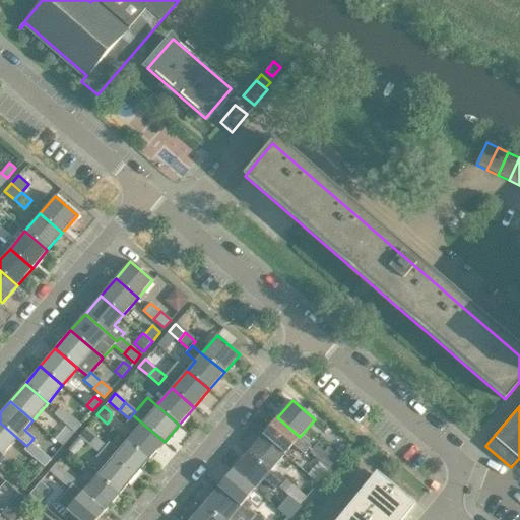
[(54,414),(64,424),(70,415),(60,407),(54,414)]
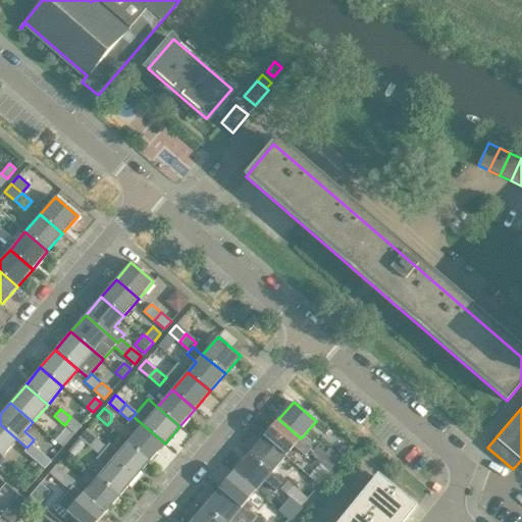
[(127,442),(150,462),(165,444),(133,416),(129,420),(126,424),(136,432),(127,442)]
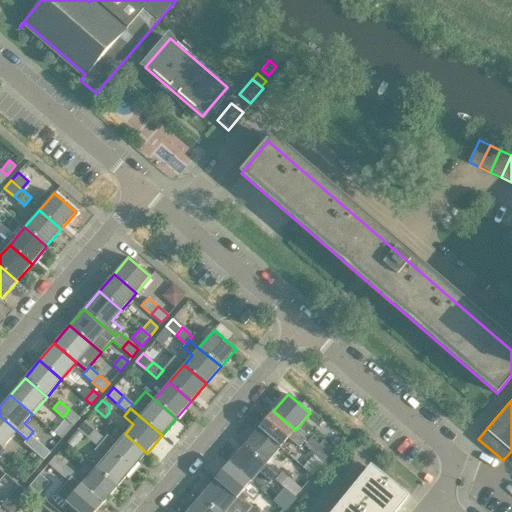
[(69,409),(63,417),(73,426),(79,418),(69,409)]
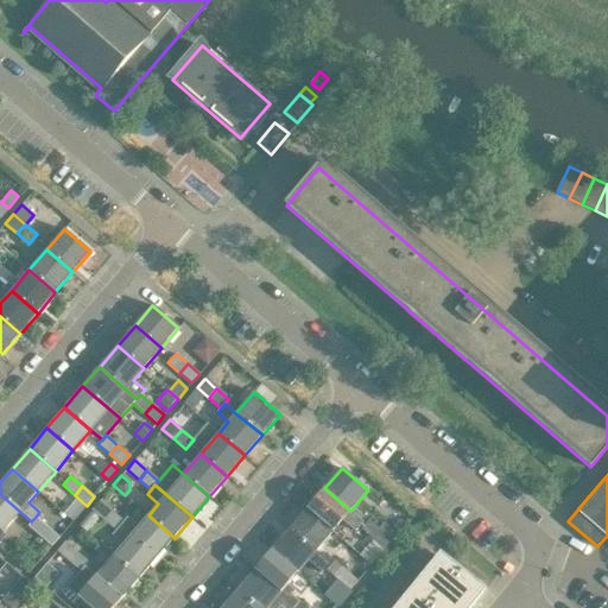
[(324,488),(306,510),(333,531),(343,520),(356,532),(365,523),(350,511),(324,488)]
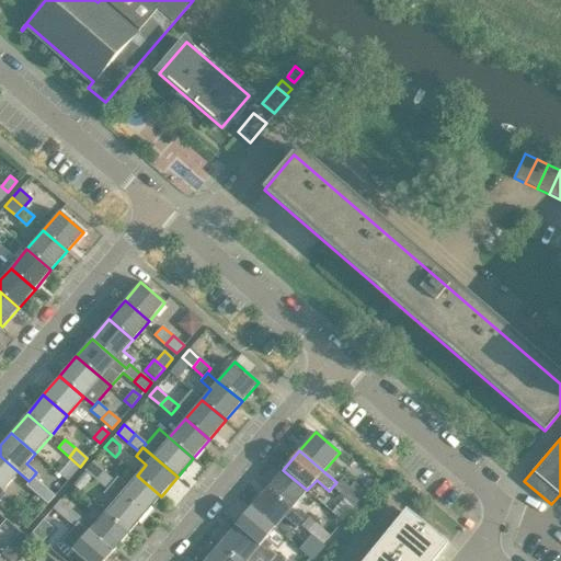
[(0,489),(2,492),(19,472),(0,456),(0,489)]
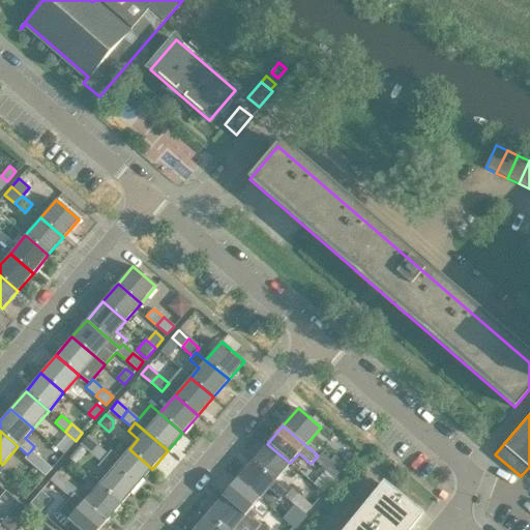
[(80,444),(90,453),(97,445),(87,437),(80,444)]
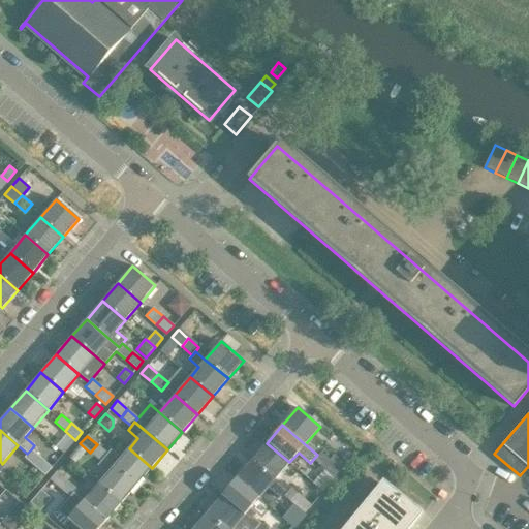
[(267,443),(251,461),(274,480),(289,462),(267,443)]
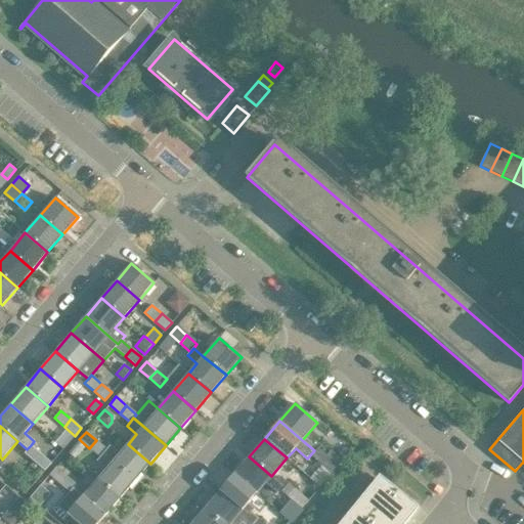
[(89,448),(99,457),(102,453),(135,481),(150,464),(128,444),(119,453),(110,445),(106,449),(96,440),(89,448)]
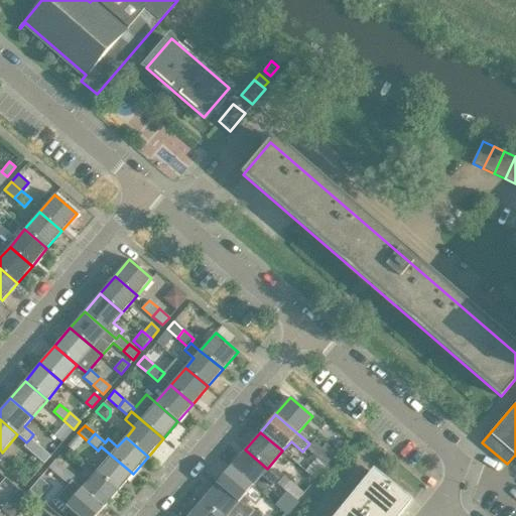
[(23,446),(33,455),(40,447),(30,438),(26,442),(23,446)]
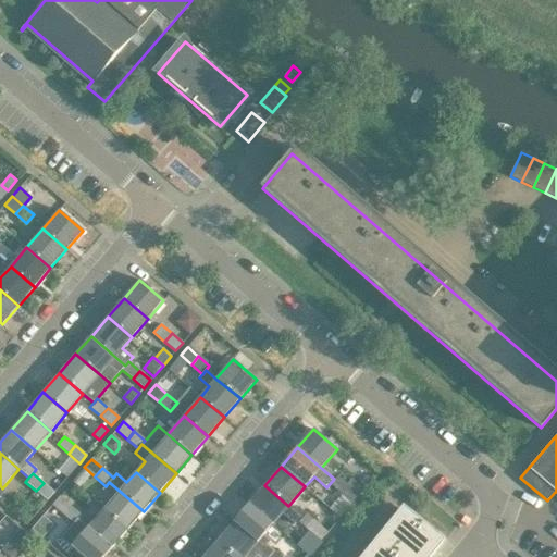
[(331,484),(342,494),(349,485),(338,477),(331,484)]
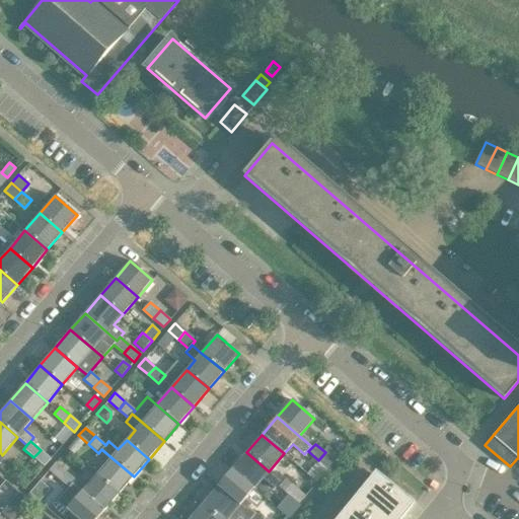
[(105,464),(96,474),(119,494),(134,476),(101,449),(98,453),(95,456),(105,464)]
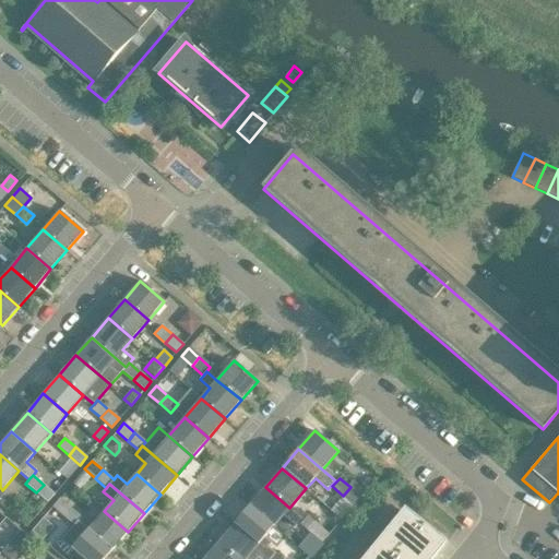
[(44,485),(36,492),(47,502),(55,494),(44,485)]
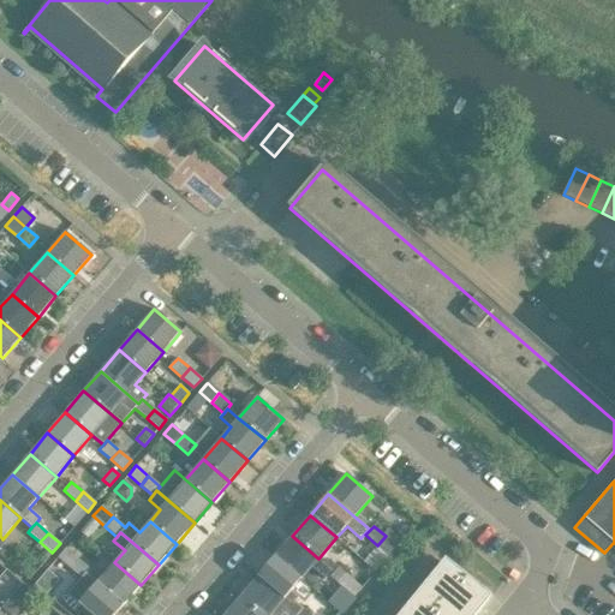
[(292,536),(275,556),(302,579),(311,567),(326,579),(333,569),(318,559),(292,536)]
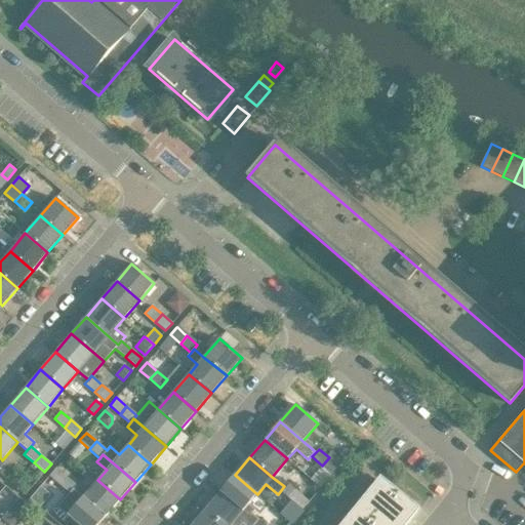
[(329,457),(322,466),(332,474),(339,467),(329,457)]
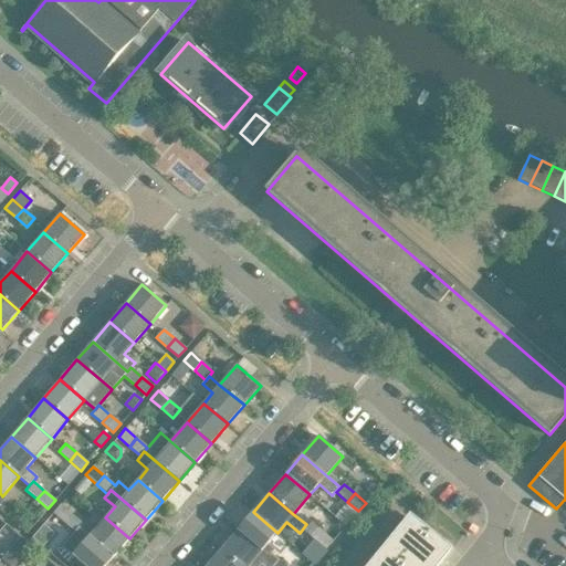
[(53,513),(64,522),(71,514),(60,504),(53,513)]
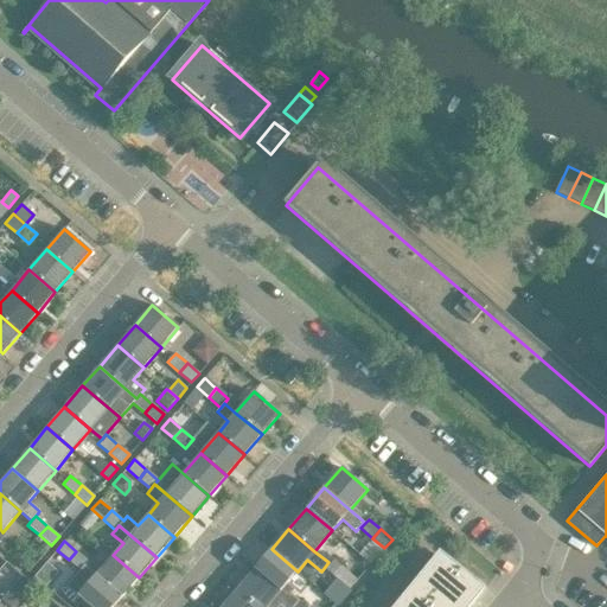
[(272,549),(254,569),(294,605),(298,600),(292,594),(295,590),(287,583),(298,572),(272,549)]
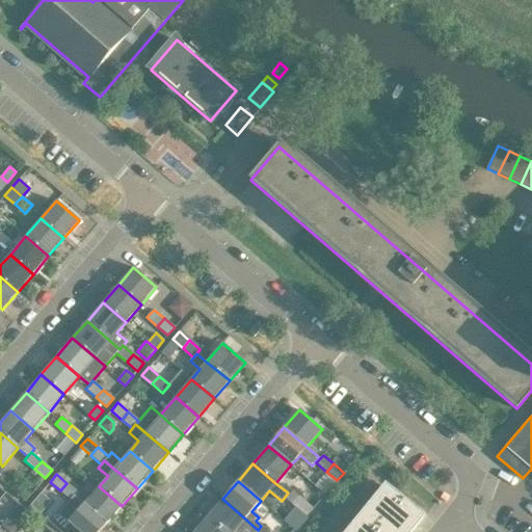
[(67,483),(60,490),(71,500),(77,491),(67,483)]
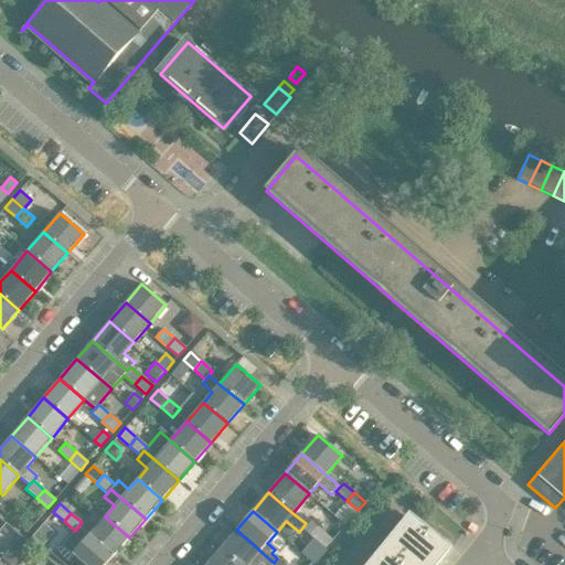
[(105,516),(88,535),(113,556),(129,537),(105,516)]
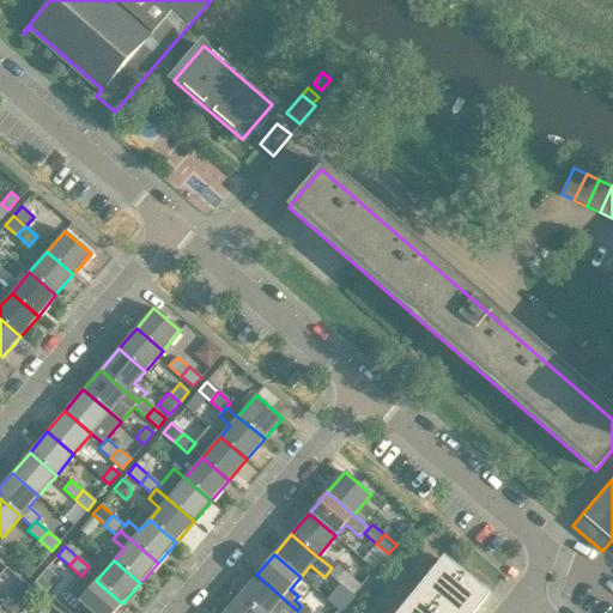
[(449,563),(407,612),(473,612),(489,595),(449,563)]
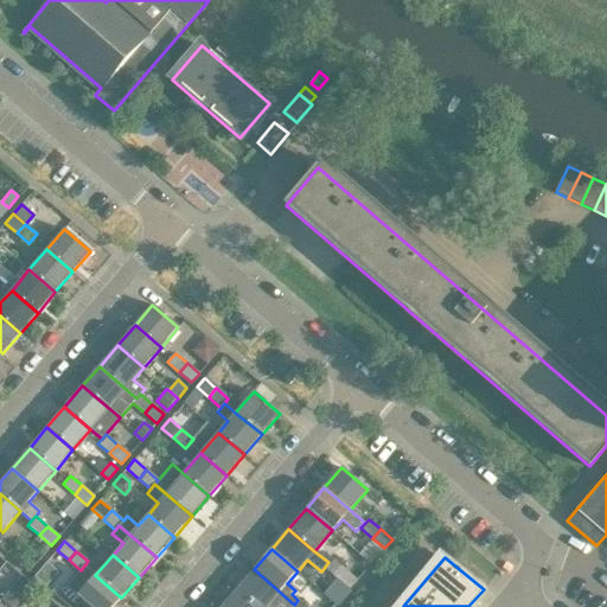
[(325,569),(337,579),(345,570),(333,560),(325,569)]
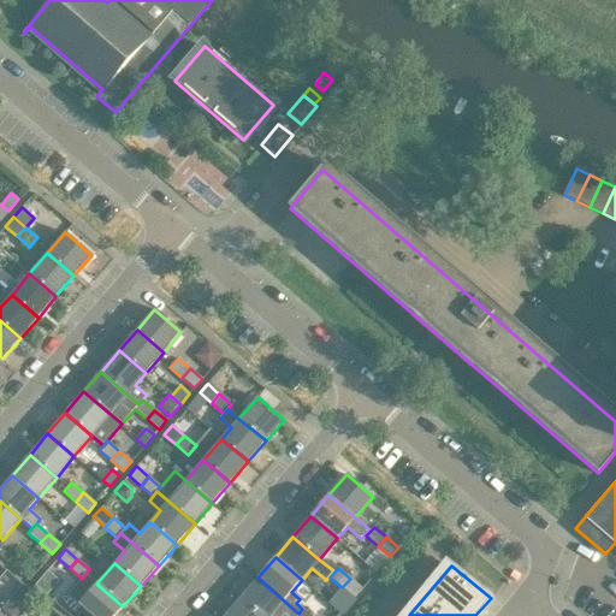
[(258,578),(240,599),(259,615),(284,615),(285,615),(311,615),(302,609),(298,614),(258,578)]
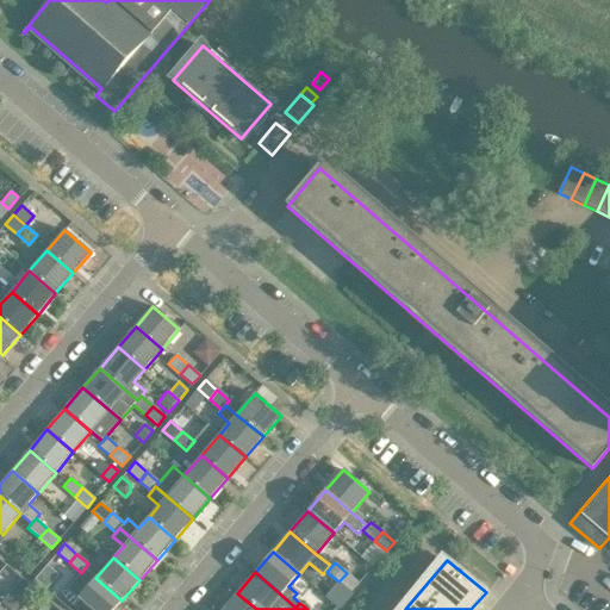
[(347,573),(338,582),(350,592),(359,583),(347,573)]
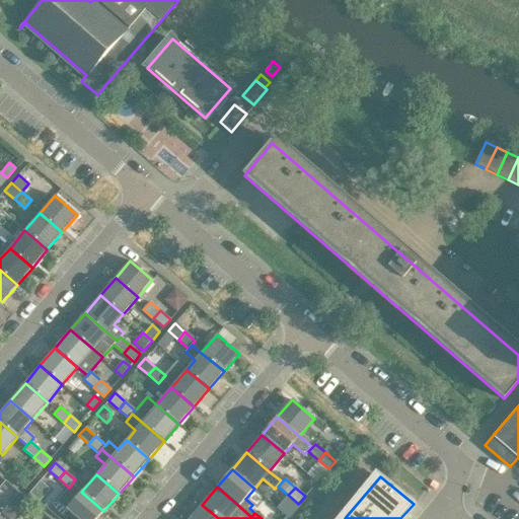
[(18,492),(9,502),(17,509),(26,499),(18,492)]
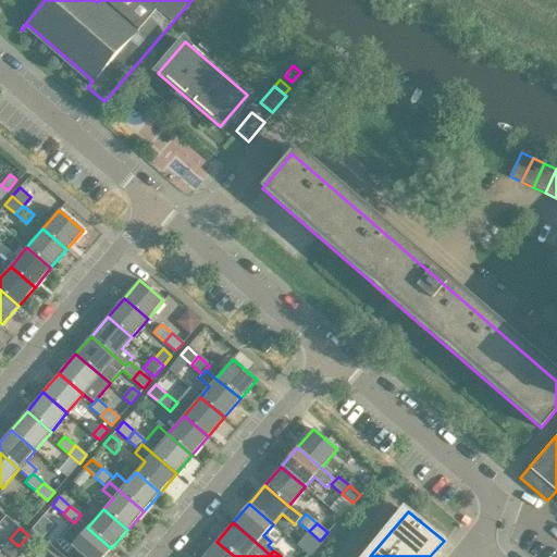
[(103,556),(111,548),(87,528),(71,547),(83,556),(103,556)]
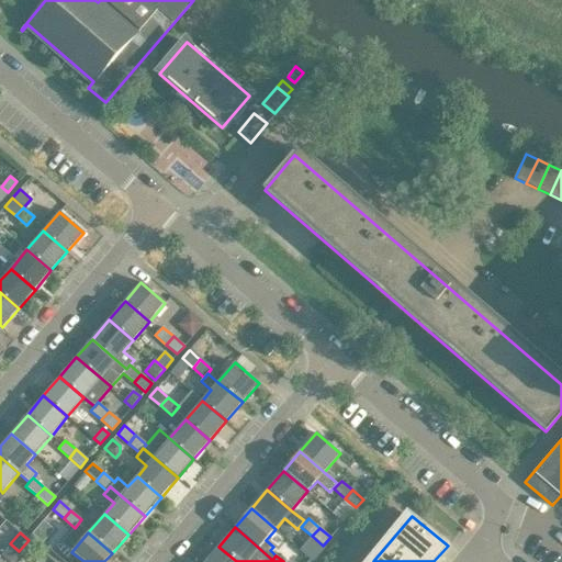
[(19,551),(10,543),(1,554),(9,561),(19,551)]
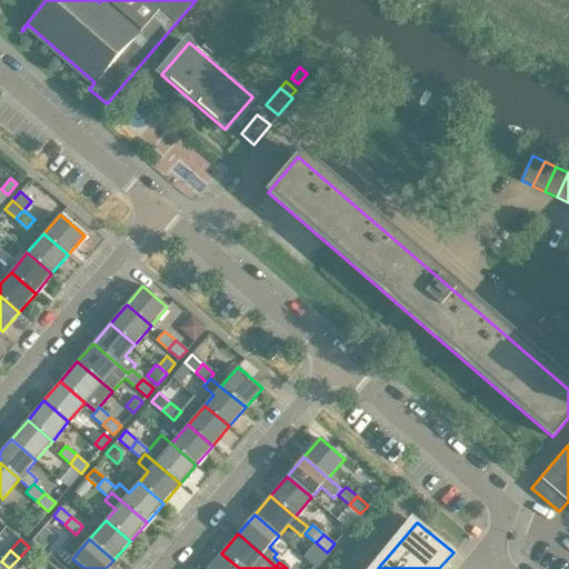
[(239,568),(221,553),(207,568),(239,568)]
